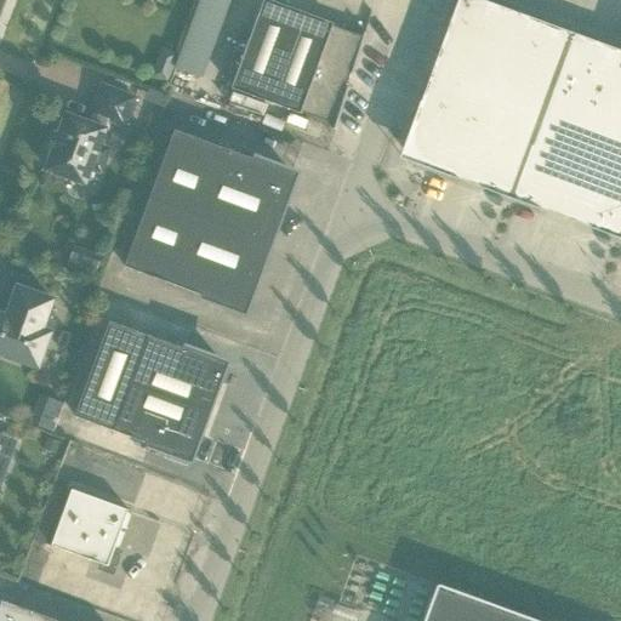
[(353,74),(366,33),(365,32),(363,36),(334,26),(335,24),(269,0),(265,0),(232,89),(302,114),(302,113),(336,125),(335,130),(336,130),(349,89),(347,87),(351,74),(353,74)]
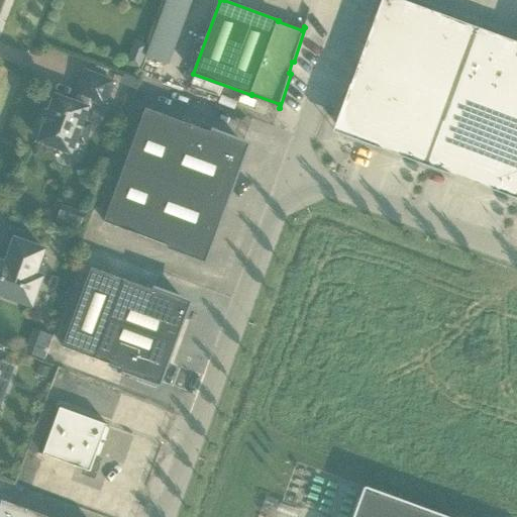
[(516,41),(402,0),(382,0),(334,131),(516,198),(516,41)]
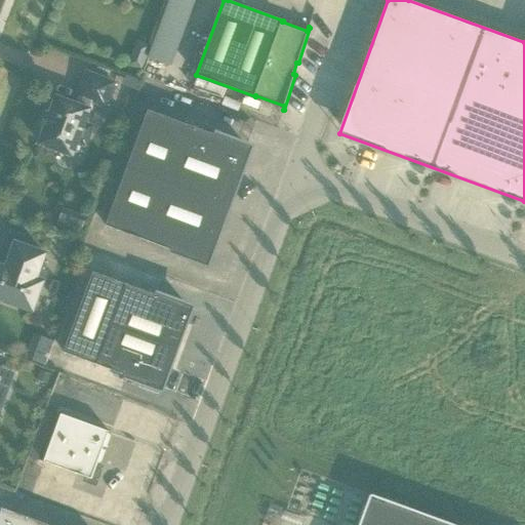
[(75,104),(64,99),(55,96),(49,115),(46,114),(42,124),(46,125),(40,144),(73,155),(78,140),(85,144),(91,125),(84,123),(89,108),(88,108),(91,99),(105,105),(112,81),(85,72),(77,95),(78,95),(75,104)]
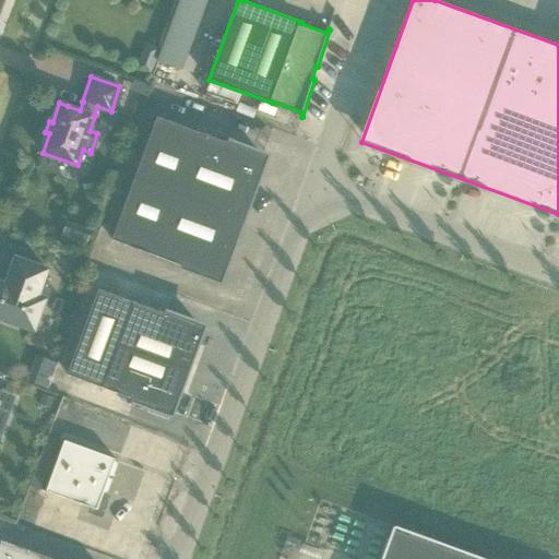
[(157,117),(113,240),(182,266),(182,269),(183,269),(185,265),(219,278),(226,262),(228,259),(227,259),(257,178),(258,178),(259,175),(258,175),(264,158),(229,145),(230,142),(229,141),(228,143),(157,117)]
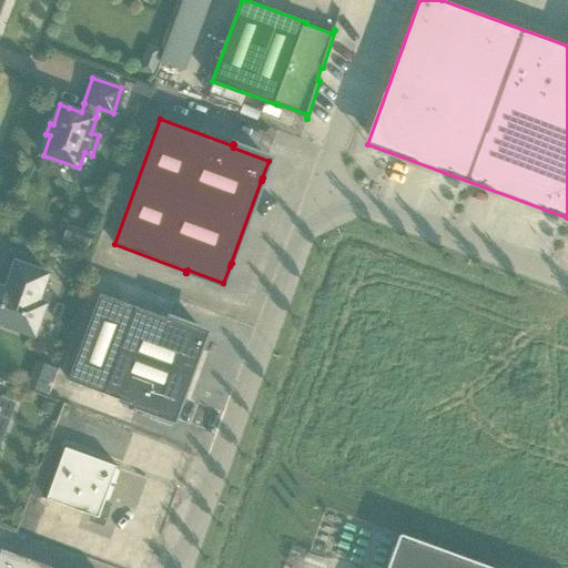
[(17,263),(8,291),(0,287),(0,322),(36,335),(47,304),(39,302),(48,274),(17,263)]
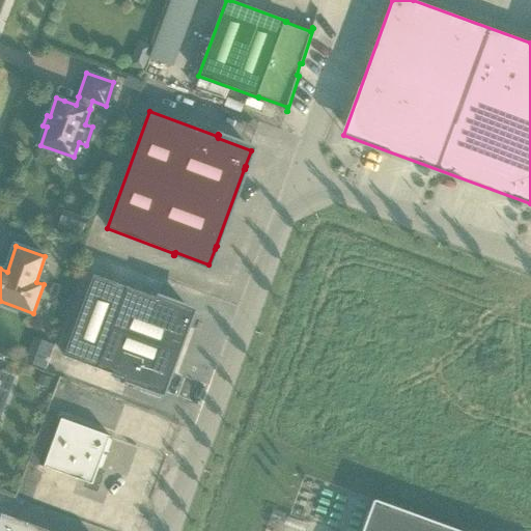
[(128,287),(94,275),(64,356),(98,368),(112,328),(128,287)]
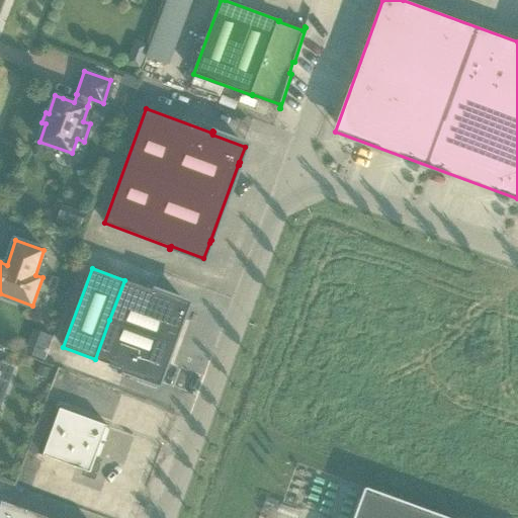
[(153,290),(124,280),(109,320),(172,343),(186,305),(155,292),(156,289),(154,288),(153,290)]
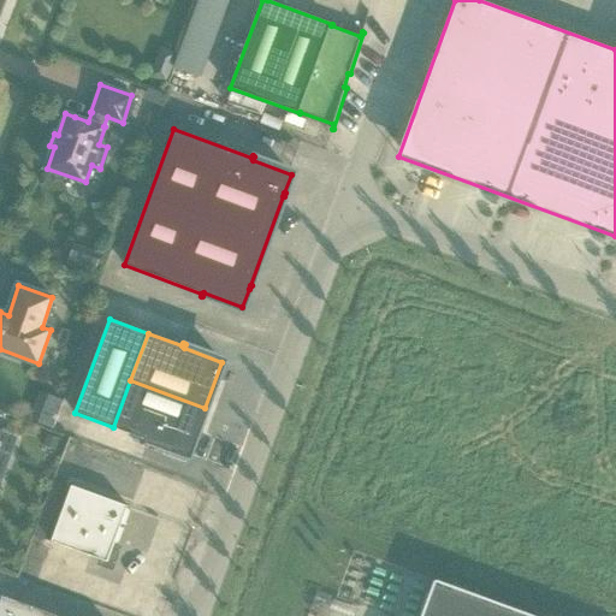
[(188,454),(205,408),(130,380),(113,427),(148,440),(147,443),(148,443),(150,439),(188,454)]
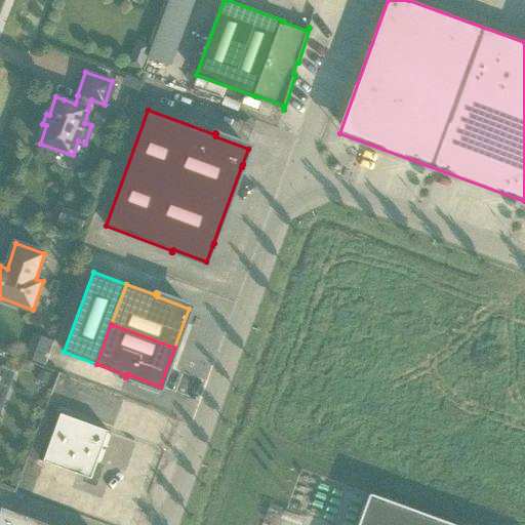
[(108,433),(109,431),(62,414),(45,459),(88,475),(87,478),(95,480),(102,465),(97,463),(98,459),(102,460),(106,448),(103,447),(104,445),(107,446),(111,434),(108,433)]
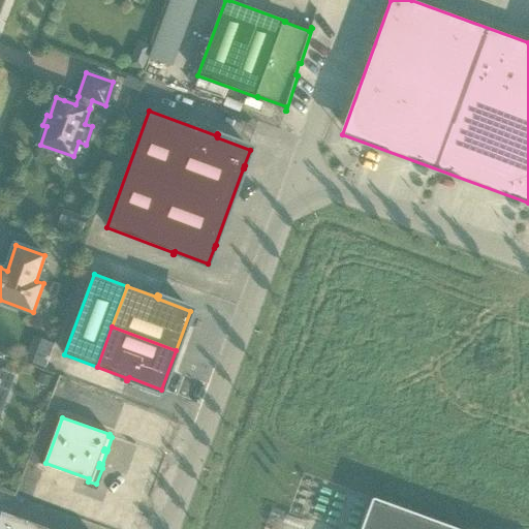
[(458,528),(374,498),(362,528),(458,528)]
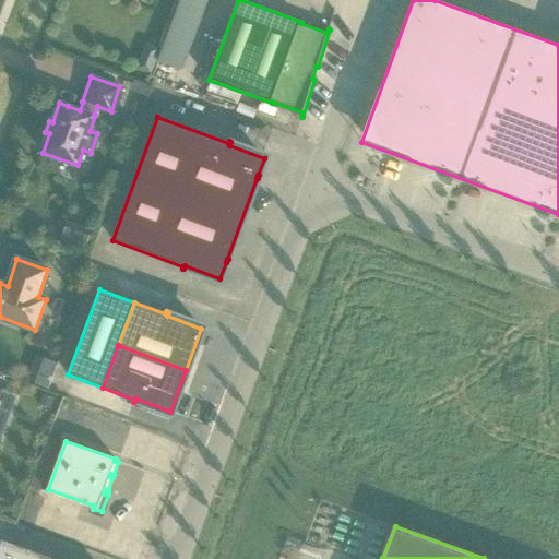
[(51,558),(2,540),(0,547),(0,558),(51,558)]
